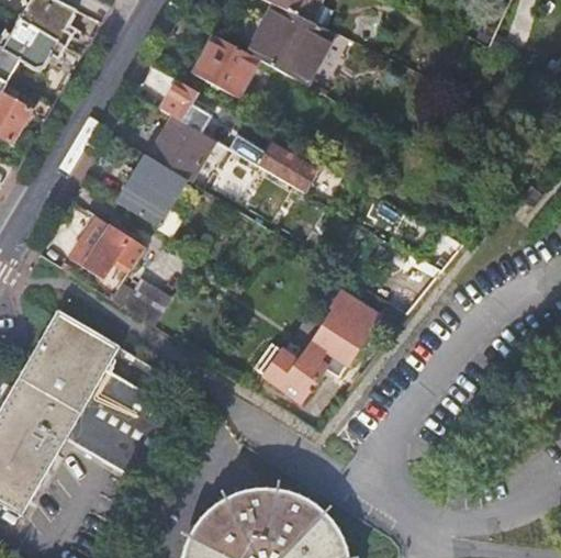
[(77,8),(62,0),(29,0),(20,18),(65,44),(71,32),(65,28),(77,8)]
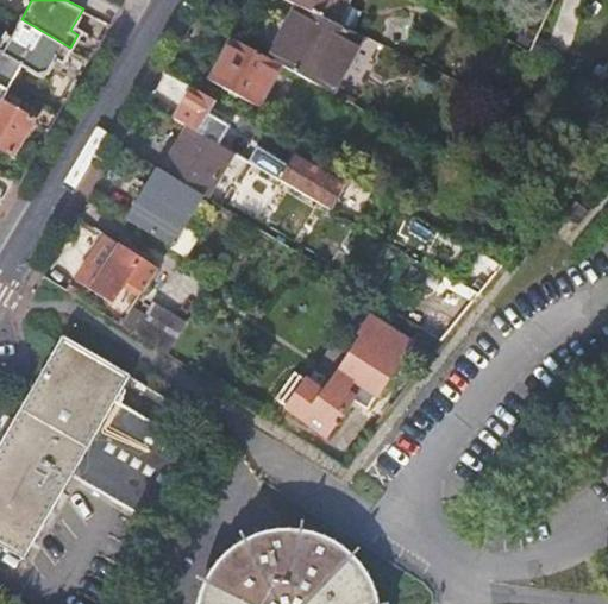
[(292,0),(299,4),(338,23),(349,0),(292,0)]
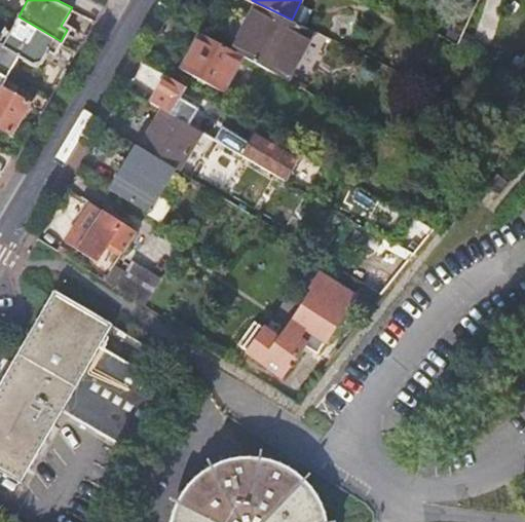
[(287,76),(311,28),(292,20),(258,3),(235,48),(244,53),(287,76)]
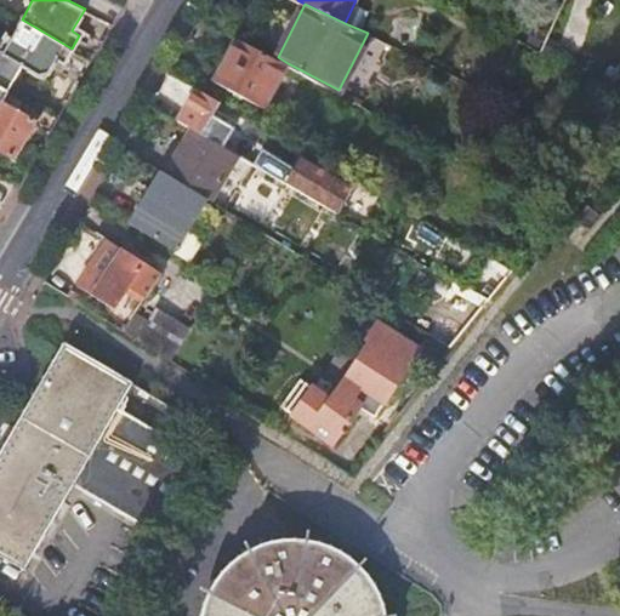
[(72,49),(22,20),(4,49),(0,46),(0,84),(7,89),(22,63),(45,77),(56,56),(63,61),(72,49)]
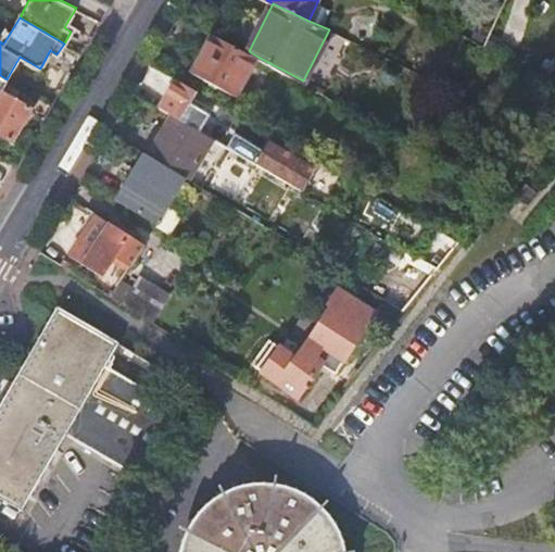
[(257,57),(249,51),(214,33),(194,71),(236,95),(257,57)]
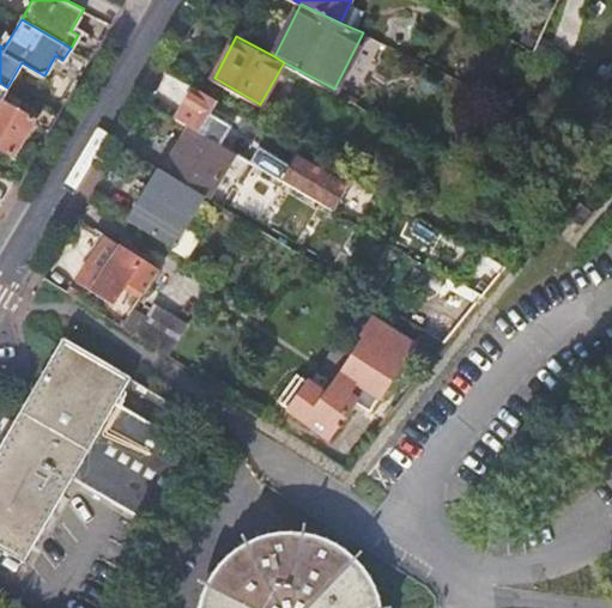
[(192,92),(177,117),(191,125),(208,135),(223,110),(192,92)]
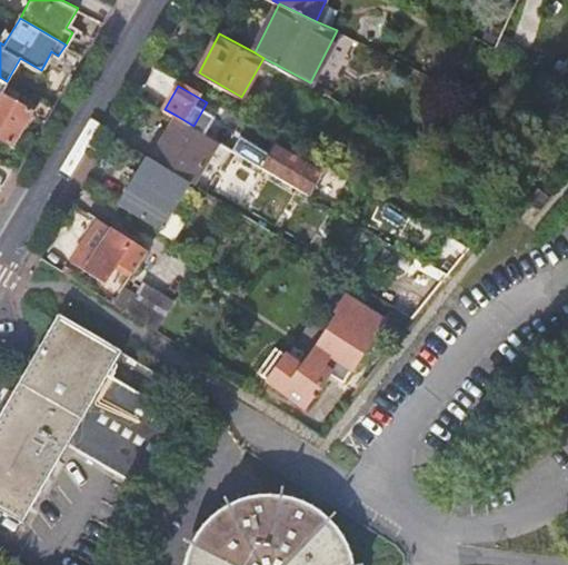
[(0,91),(0,138),(10,144),(29,108),(0,91)]
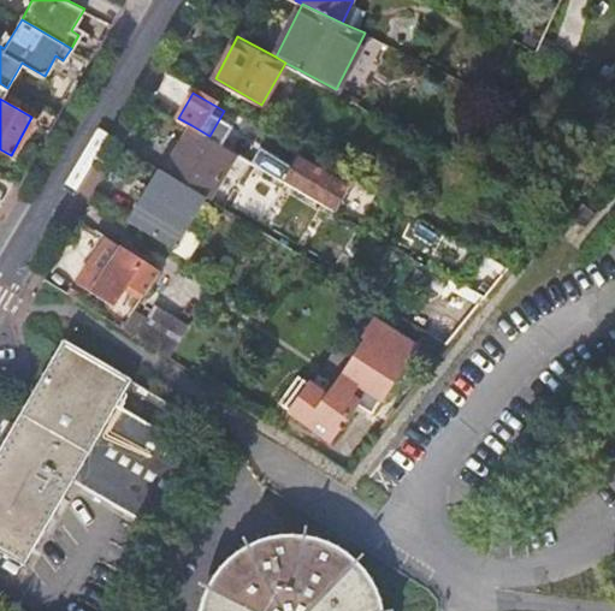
[(191,125),(165,170),(207,194),(211,196),(236,152),(210,136),(191,125)]
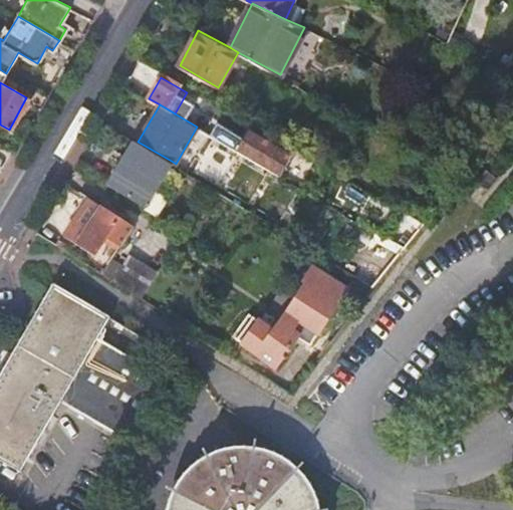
[(219,121),(212,135),(280,175),(292,153),(249,129),(244,137),(219,121)]
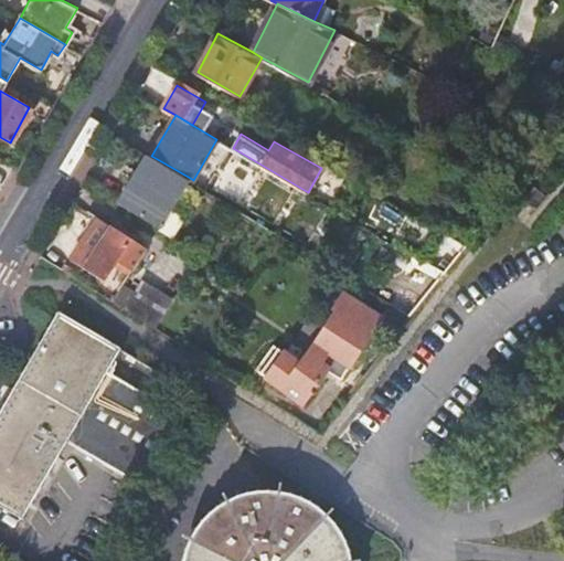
[(118,202),(161,226),(172,208),(190,178),(151,156),(138,180),(134,178),(118,202)]
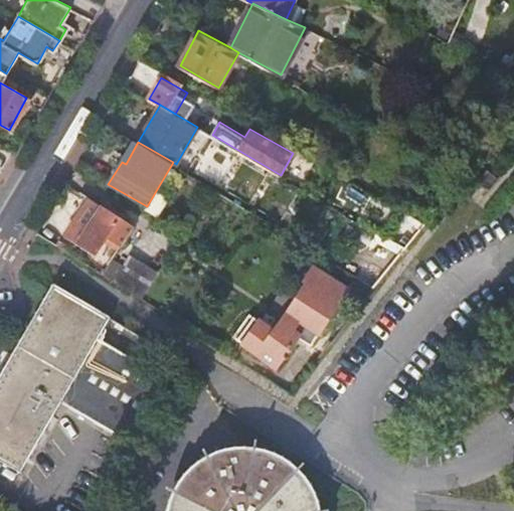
[(157,189),(147,206),(160,213),(170,197),(172,195),(159,186),(157,189)]
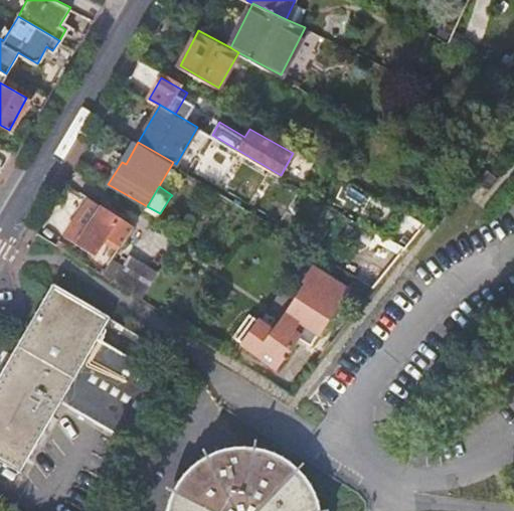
[(108,235),(120,244),(126,235),(134,223),(103,204),(91,196),(76,214),(73,219),(65,233),(96,253),(108,235)]
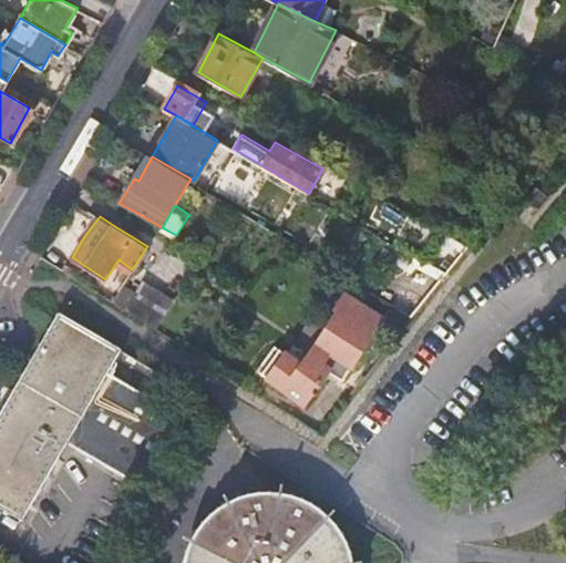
[(449,235),(428,263),(445,273),(466,245),(449,235)]
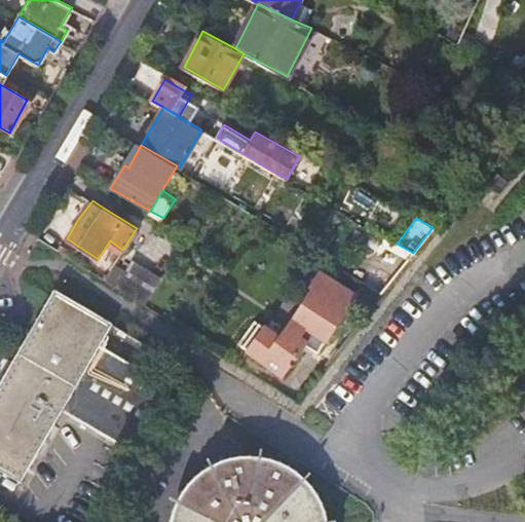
[(137,228),(128,240),(137,246),(145,234),(137,228)]
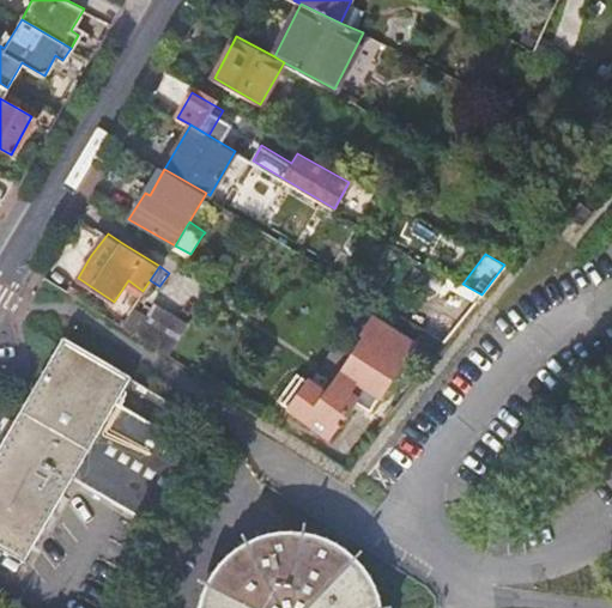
[(446,341),(482,295),(462,284),(450,275),(444,284),(453,287),(429,318),(423,327),(446,341)]
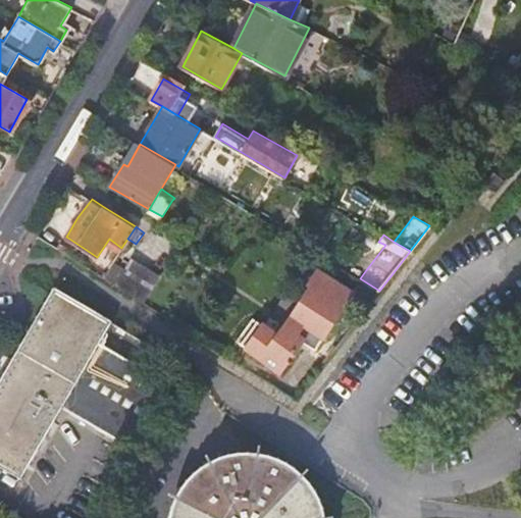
[(63,241),(58,248),(67,253),(71,247),(63,241)]
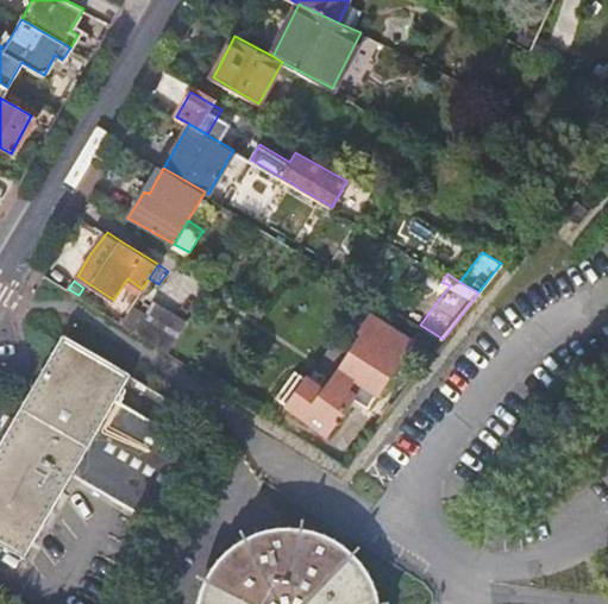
[(120,321),(135,331),(168,352),(186,322),(154,302),(139,294),(120,321)]
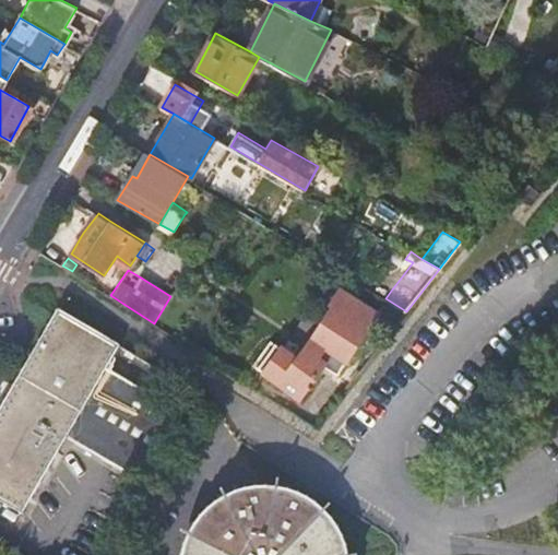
[(376,281),(371,290),(386,298),(391,291),(376,281)]
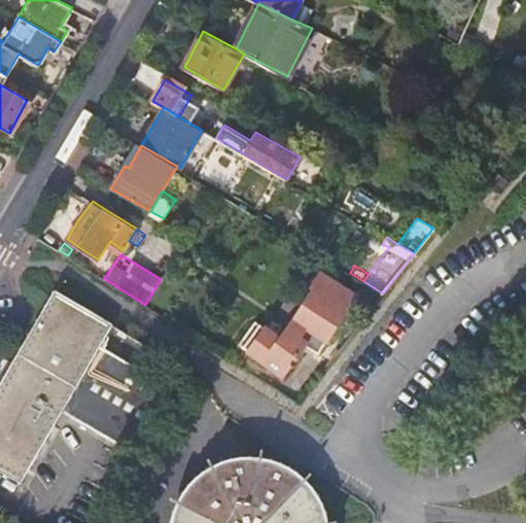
[(319,271),(287,318),(323,343),(355,294),(319,271)]
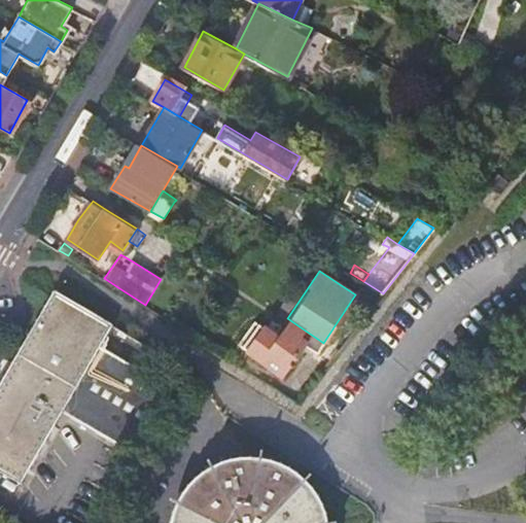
[(63,411),(129,450),(167,386),(100,346),(113,324),(54,289),(4,374),(0,381),(0,469),(22,482),(63,411)]
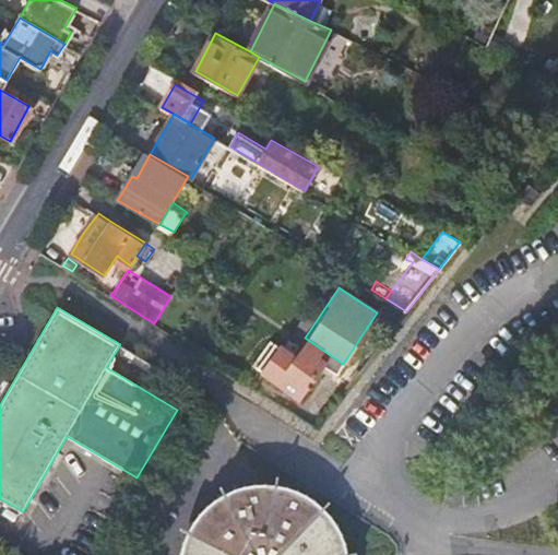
[(295,404),(330,358),(304,340),(293,355),(279,344),(276,347),(260,369),(256,375),(295,404)]
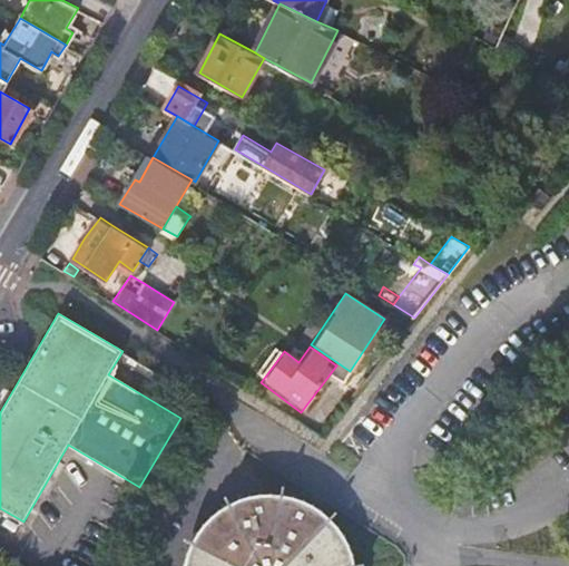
[(265,377),(282,354),(274,348),(257,371),(265,377)]
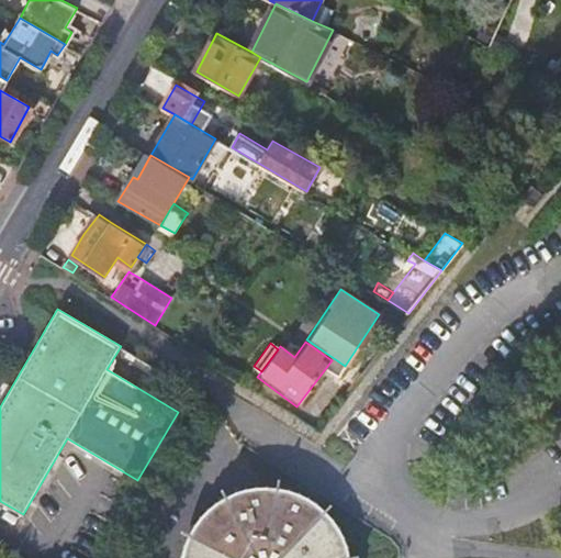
[(247,495),(222,504),(221,506),(201,521),(186,543),(186,545),(181,557),(344,557),(337,539),(322,519),(320,516),(300,503),(275,495),(271,495),(247,495)]
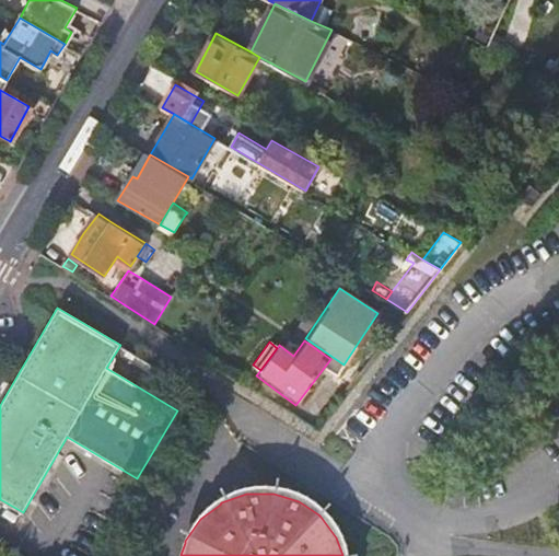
[(318,514),(321,517),(327,509),(325,507),(318,514)]
